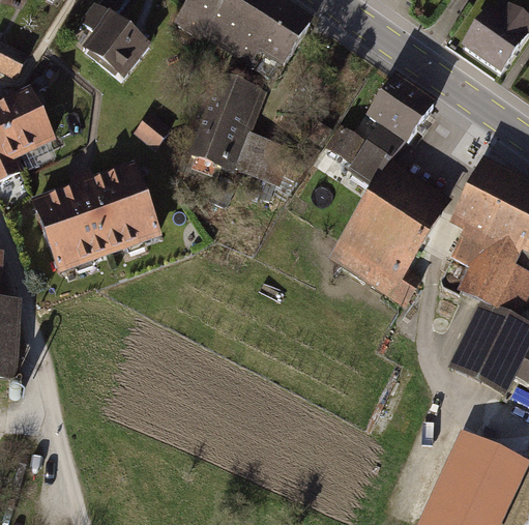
[(108,11),(94,0),(92,0),(77,20),(92,31),(81,45),(123,78),(151,42),(110,9),(108,11)]
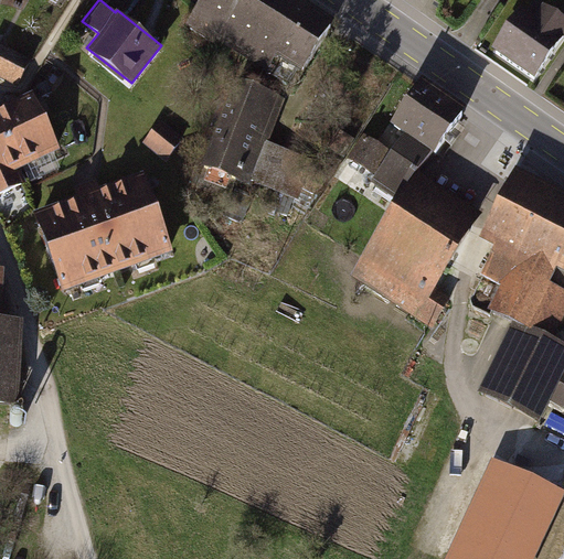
[(329,24),(293,0),(204,0),(190,22),(214,38),(217,31),(268,64),(263,72),(287,88),(329,24)]
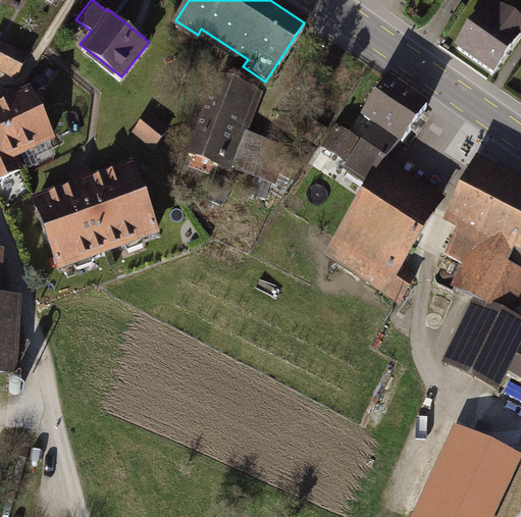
[(482,5),(455,44),(495,71),(520,34),(520,13),(503,1),(493,13),(482,5)]
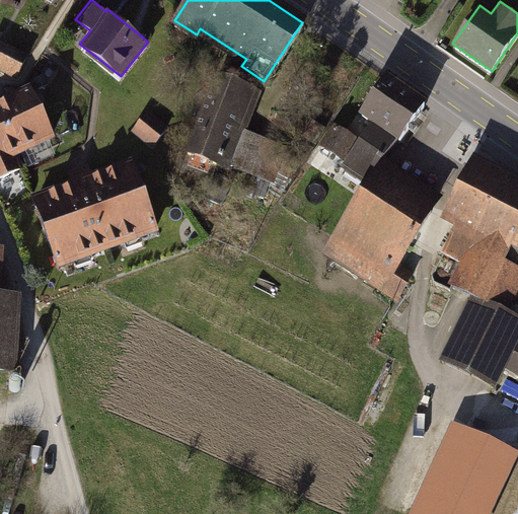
[(0,68),(15,76),(27,52),(0,38),(0,68)]
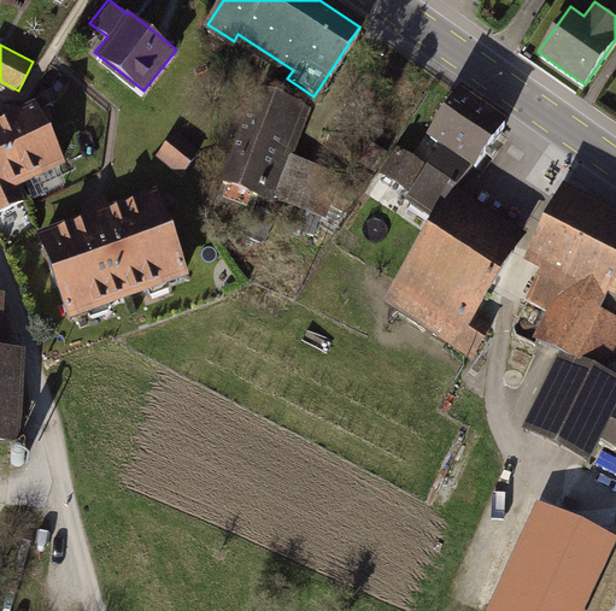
[(506,117),(461,86),(427,134),(473,165),(506,117)]
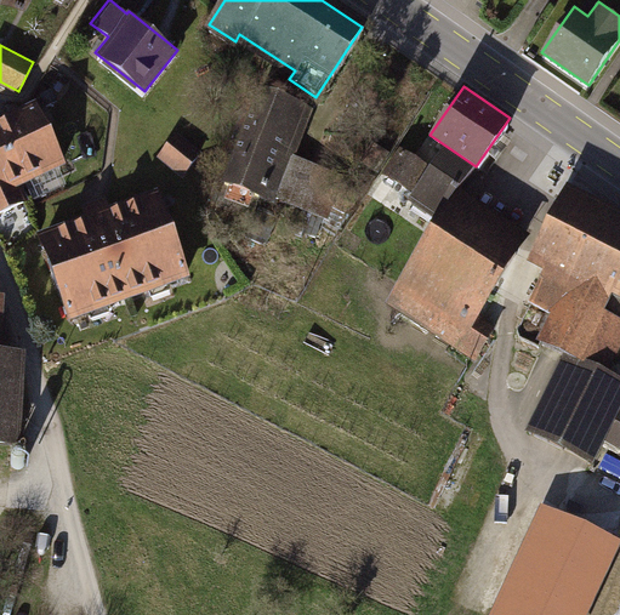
[(311,109),(255,89),(222,178),(328,217),(342,177),(293,159),(311,109)]
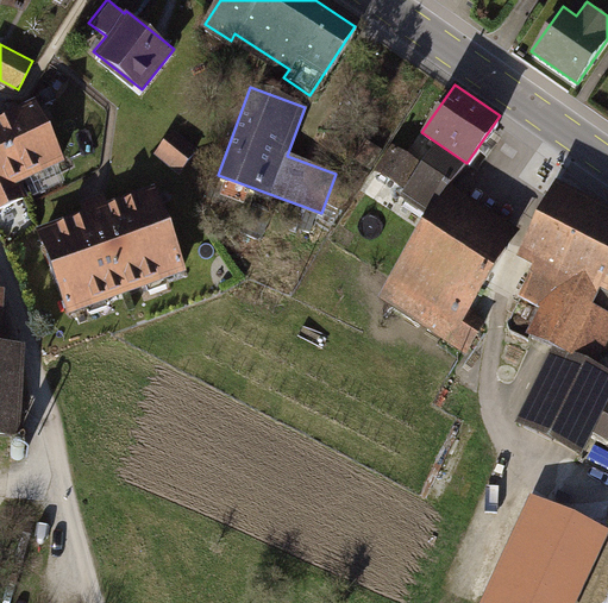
[(63,159),(36,98),(0,114),(0,134),(19,178),(63,159)]
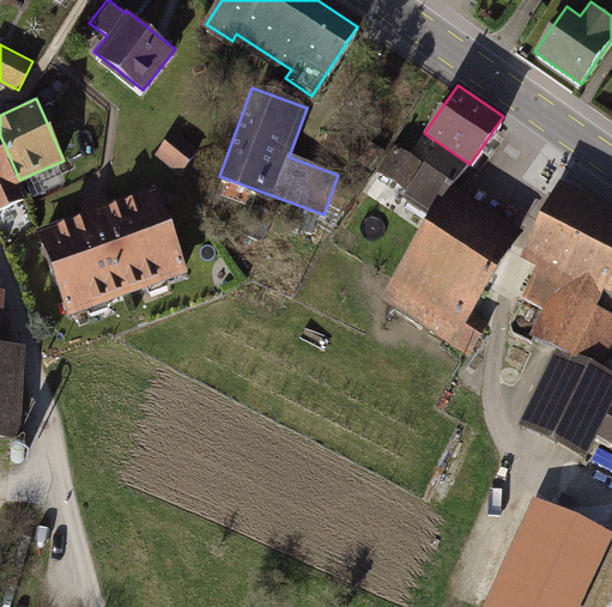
[(199,145),(175,127),(155,151),(179,170),(199,145)]
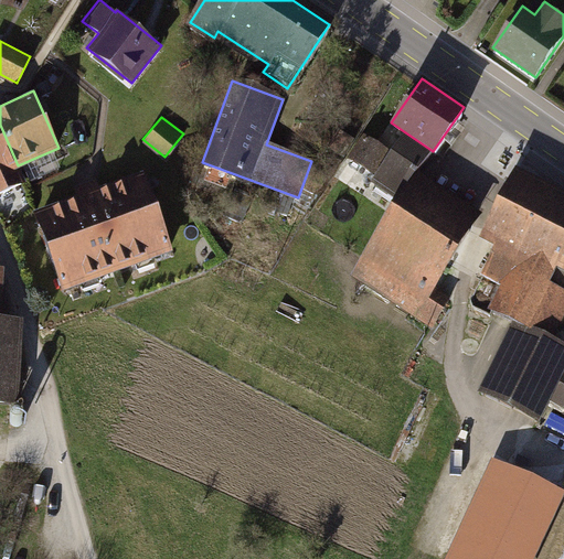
[(0,191),(24,180),(18,165),(0,125),(0,191)]
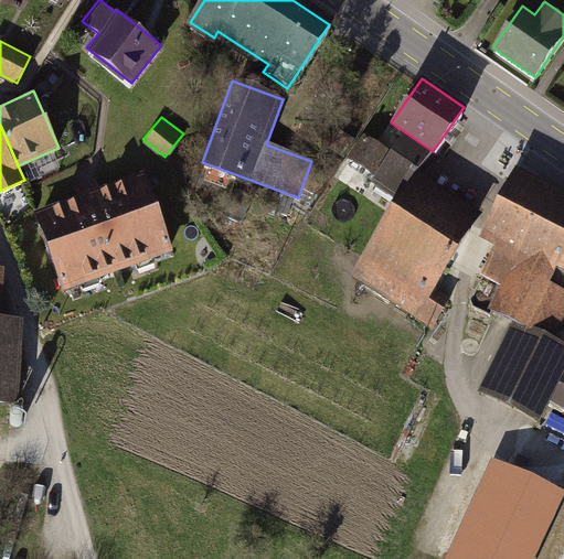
[(387,160),(363,143),(344,171),(393,204),(424,158),(401,142),(387,160)]
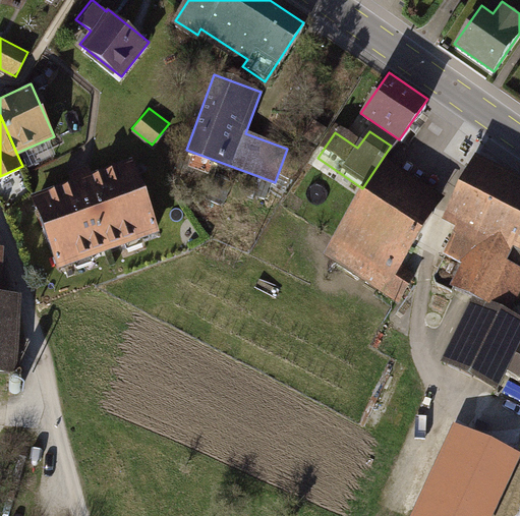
[(519,175),(500,165),(476,154),(444,217),(457,224),(444,252),(461,261),(450,282),(475,294),(444,358),(497,386),(508,365),(519,373),(519,316),(509,309),(519,287),(519,265),(507,259),(514,244),(519,247),(519,175)]
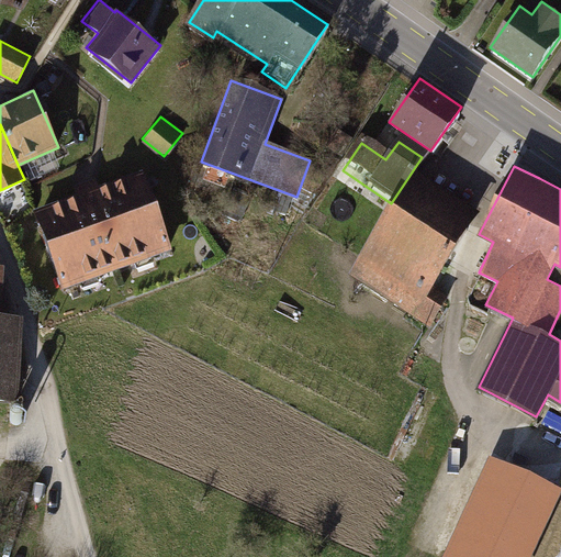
[(77,193),(32,209),(60,288),(170,248),(142,170),(98,187),(93,177),(74,184),(77,193)]
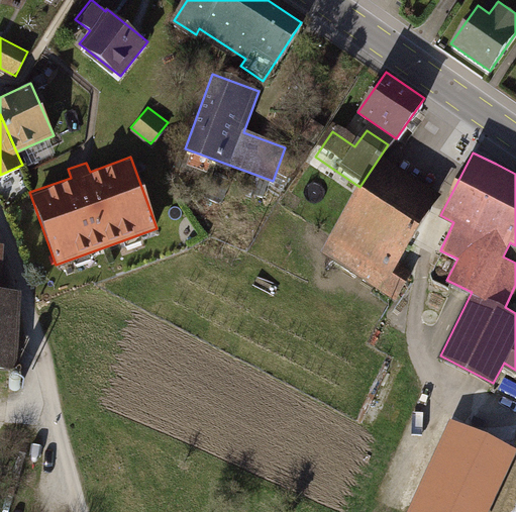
[(429,206),(376,171),(323,248),(395,296),(413,270),(395,257),(429,206)]
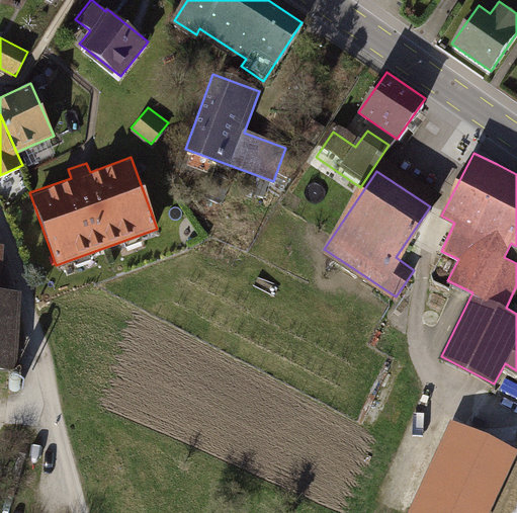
[(0,368),(14,370),(19,290),(0,287),(0,270),(2,243),(0,242),(0,368)]
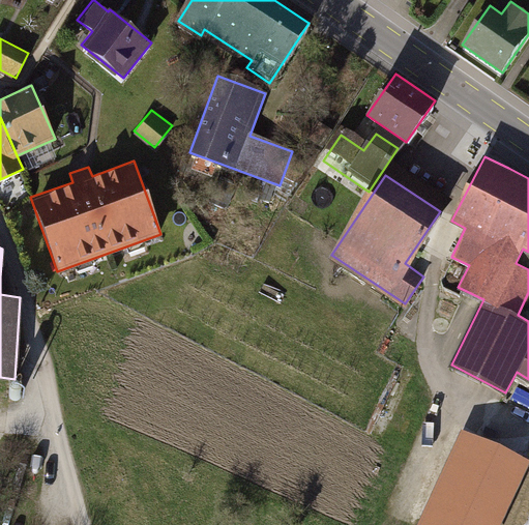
[(528,390),(517,385),(511,395),(528,403),(528,390)]
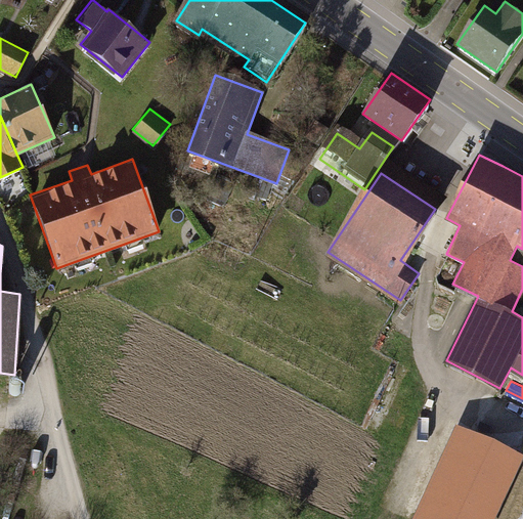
[(495,518),(522,461),(522,453),(455,424),(411,518),(495,518)]
